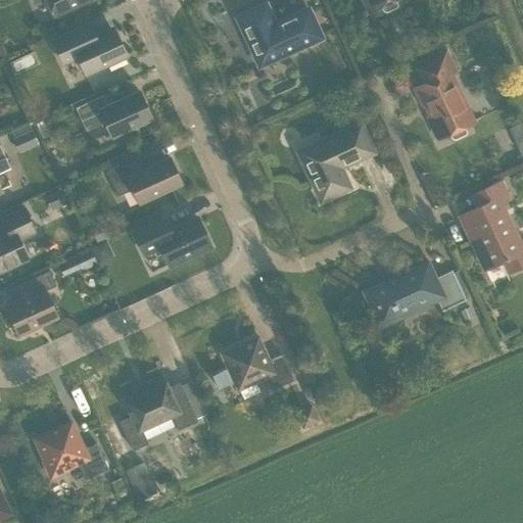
[(43,0),(46,0),(54,17),(91,0),(32,0),(34,4),(43,0)]
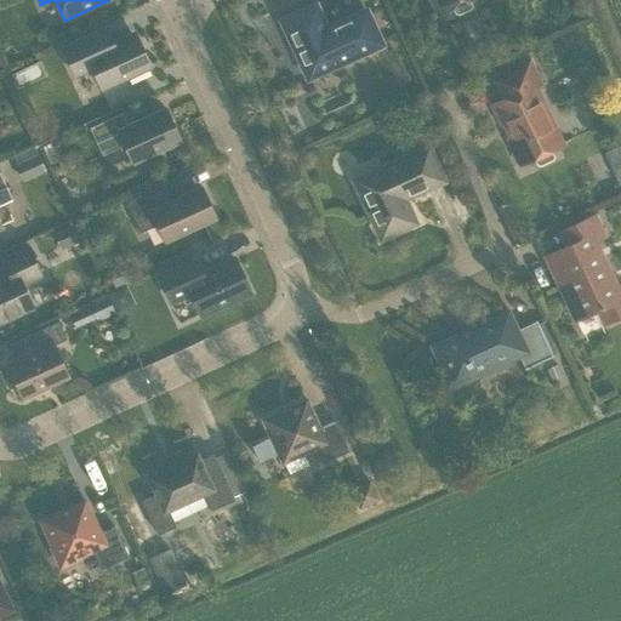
[(431,0),(438,15),(453,7),(455,13),(459,15),(471,10),(472,6),(468,0),(431,0)]
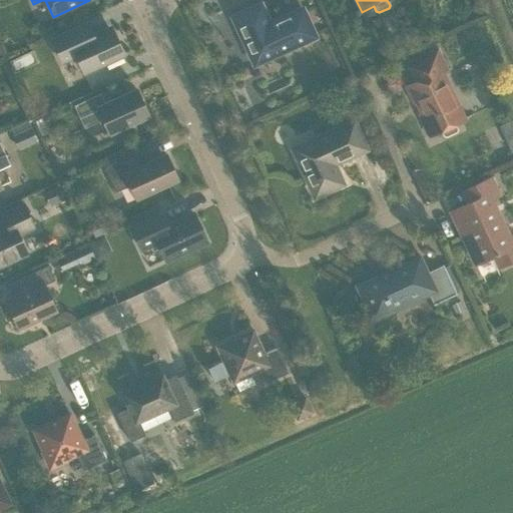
[(261,6),(233,18),(255,64),(315,37),(302,11),(270,26),(261,6)]
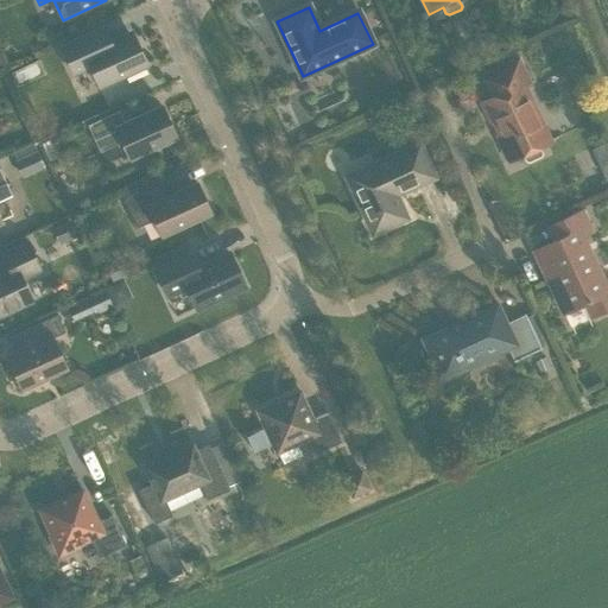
[(61,48),(75,76),(90,69),(100,89),(126,77),(128,83),(147,75),(128,33),(111,42),(103,27),(61,48)]
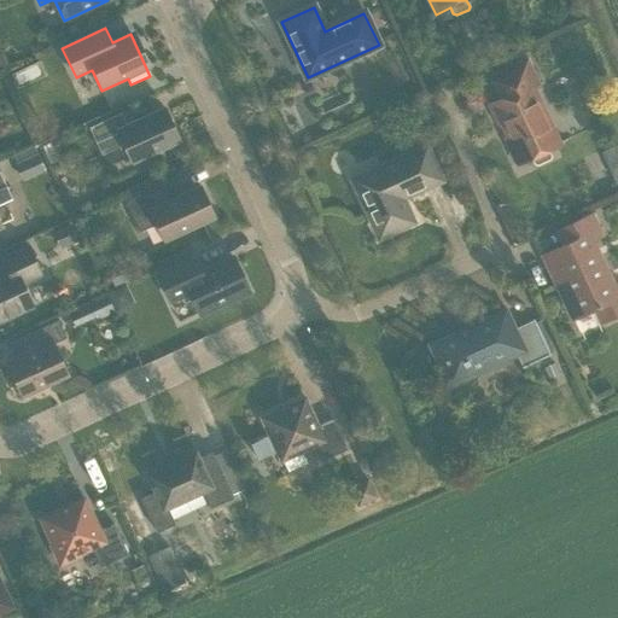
[(493,76),(503,100),(490,106),(499,126),(502,123),(509,138),(506,139),(517,164),(531,158),(535,164),(537,165),(549,159),(551,156),(548,150),(552,149),(541,126),(547,122),(548,120),(543,106),(540,105),(532,89),(540,86),(528,60),(493,76)]
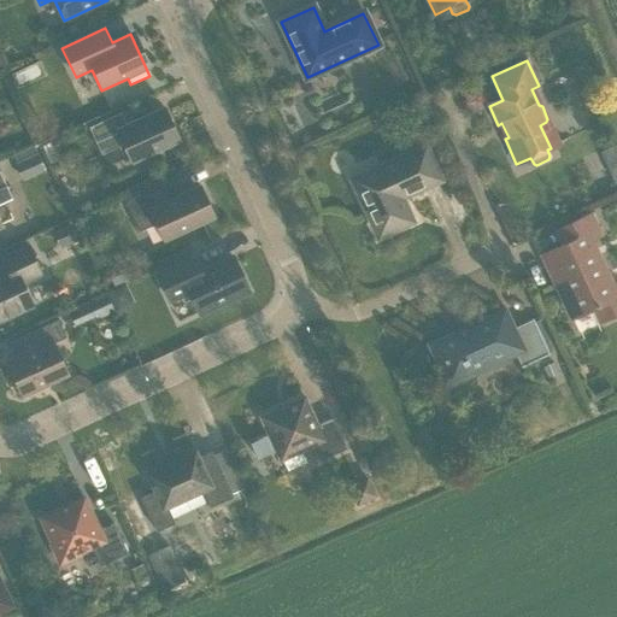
[(556,107),(562,133),(585,128),(579,103),(556,107)]
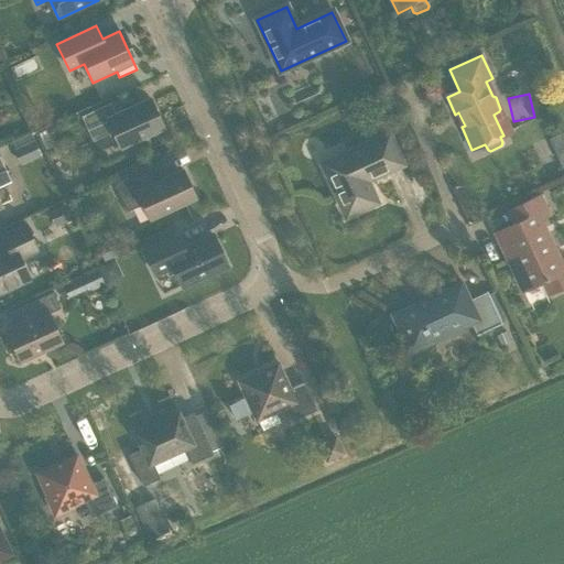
[(117,117),(110,104),(82,117),(93,142),(112,132),(119,148),(164,128),(151,100),(117,117)]
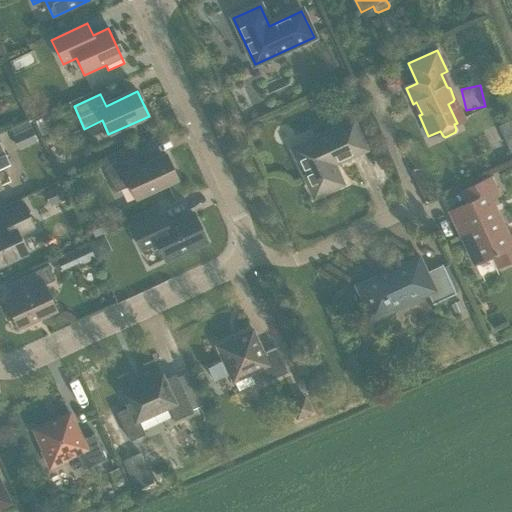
[(23,148),(40,137),(30,121),(13,132),(23,148)]
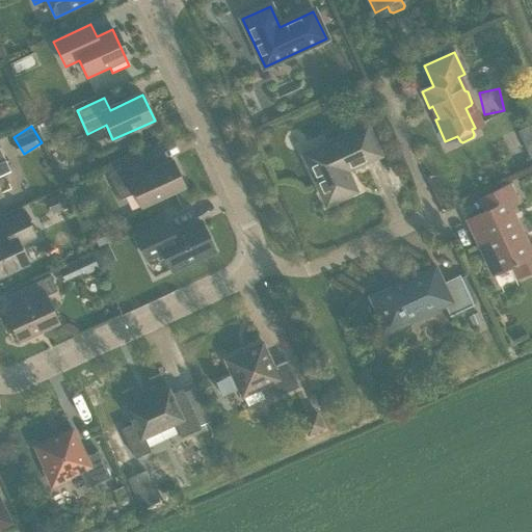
[(379,156),(367,128),(306,156),(327,204),(354,191),(345,170),(379,156)]
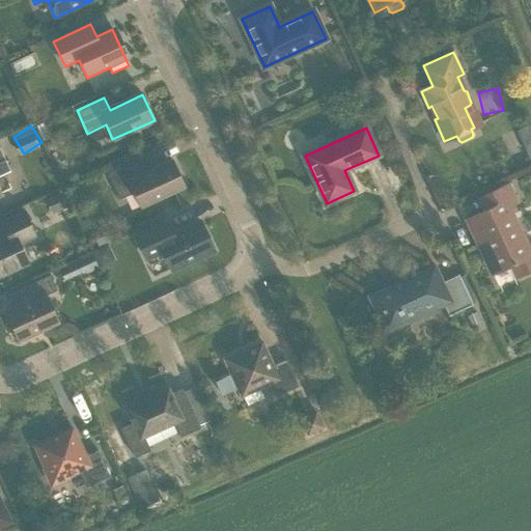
[(513,160),(529,152),(519,131),(504,137),(513,160)]
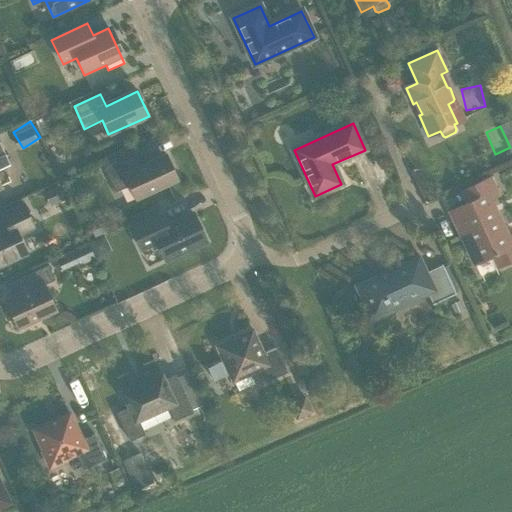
[(167,156),(141,167),(135,153),(104,167),(116,192),(129,186),(135,199),(178,180),(167,156)]
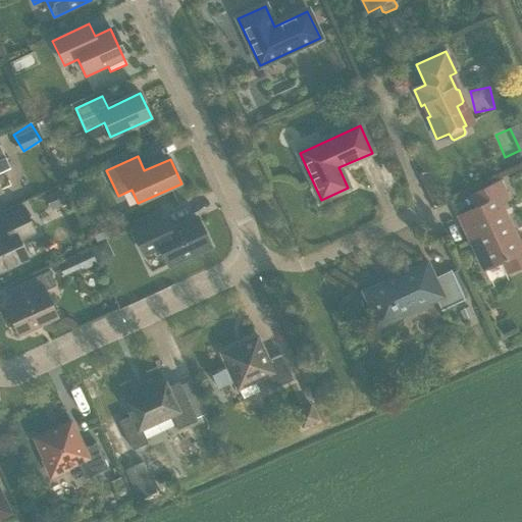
[(484,269),(503,260),(509,273),(521,266),(521,250),(521,251),(497,199),(506,195),(500,181),(476,194),(482,206),(460,216),(484,269)]
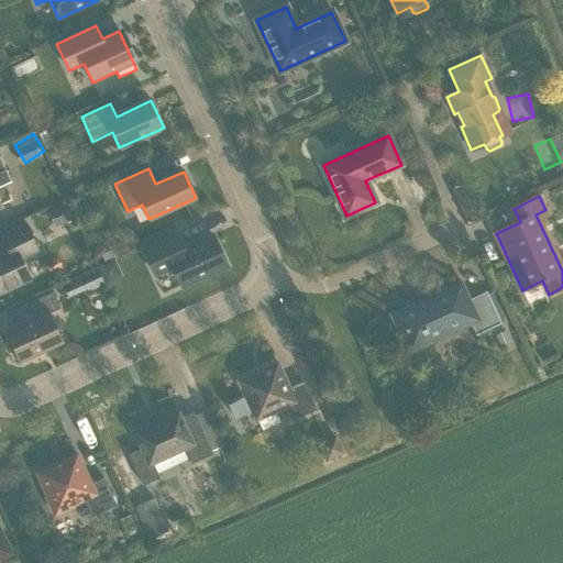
[(48,210),(55,227),(72,219),(64,203),(48,210)]
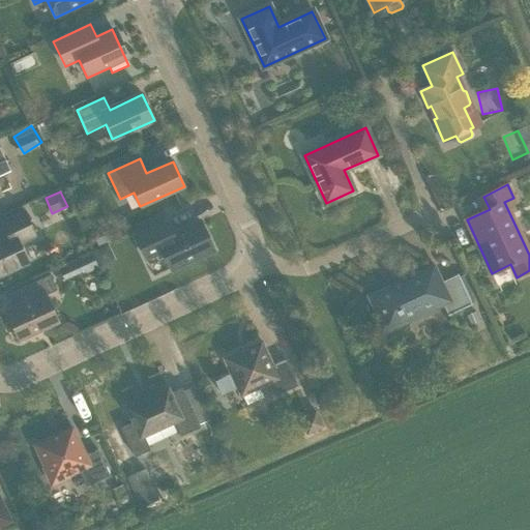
[(119,205),(92,217),(105,242),(130,230),(119,205)]
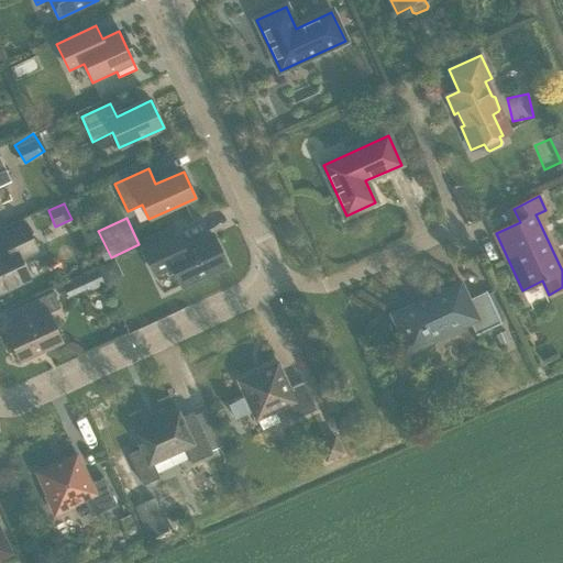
[(25,256),(39,250),(26,224),(1,236),(8,251),(0,254),(0,293),(30,279),(22,263),(25,256)]
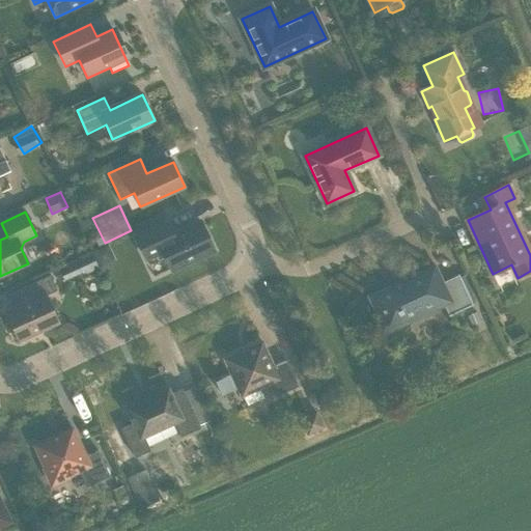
[(163,251),(171,270),(214,251),(201,222),(174,234),(168,222),(136,238),(146,259),(163,251)]
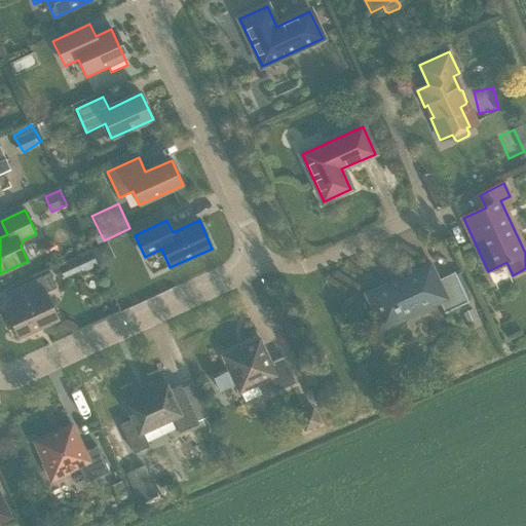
[(91,249),(98,265),(114,258),(107,242),(91,249)]
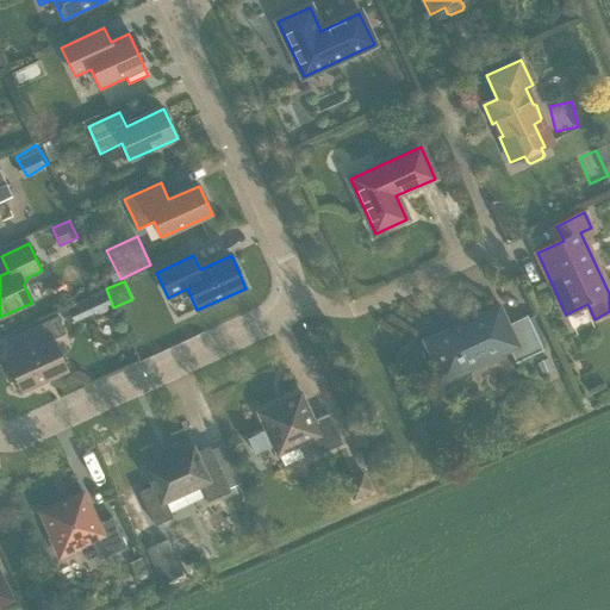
[(88,298),(95,315),(113,307),(105,291),(88,298)]
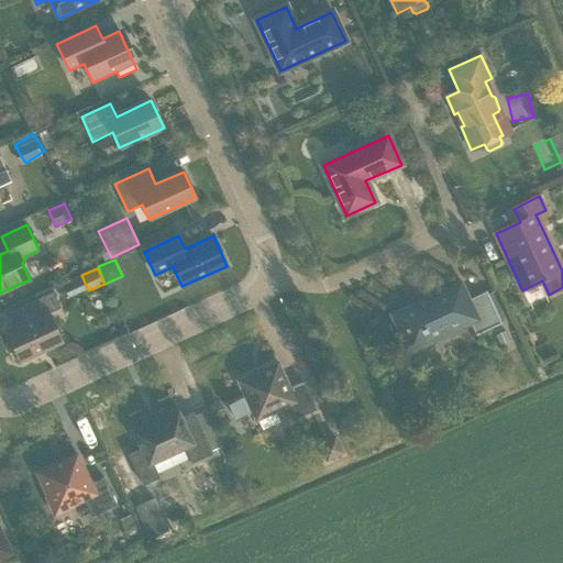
[(427,300),(429,302),(417,308),(416,305),(393,316),(409,352),(432,341),(429,334),(444,327),(448,333),(471,323),(476,334),(475,334),(476,335),(501,323),(486,291),(485,291),(485,293),(468,300),(461,284),(427,300)]
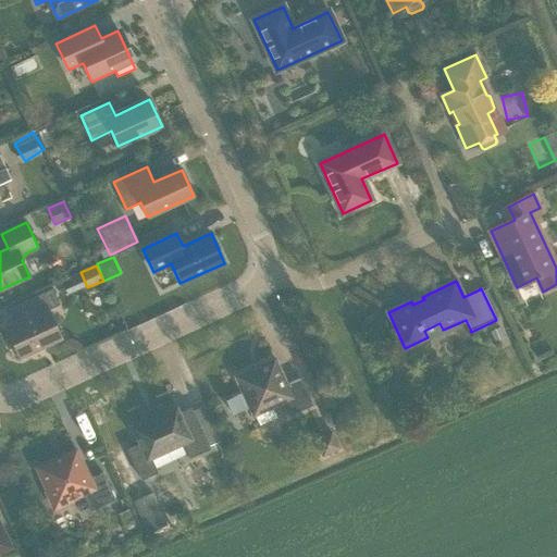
[(52,289),(10,309),(16,323),(7,329),(20,357),(62,338),(49,310),(60,305),(52,289)]
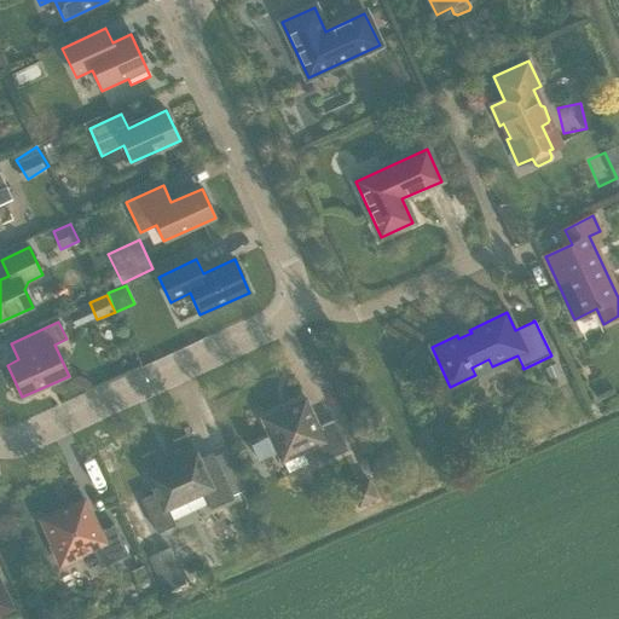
[(282,463),(313,449),(320,464),(348,451),(334,421),(318,427),(305,399),(261,418),(270,435),(250,445),(258,461),(277,451),(282,463)]
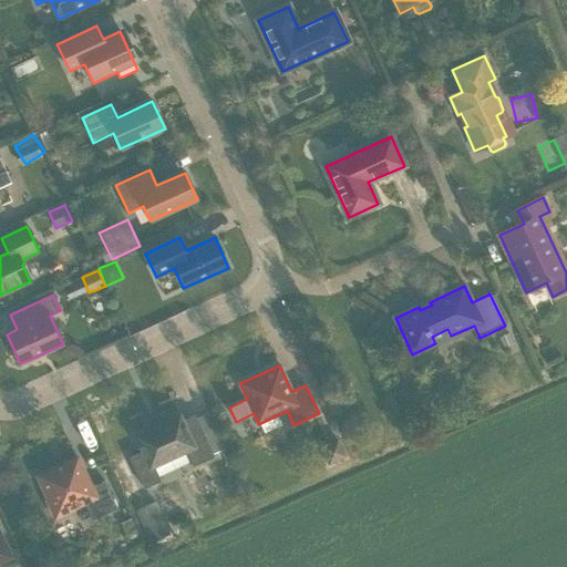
[(91,413),(76,418),(84,441),(99,436),(91,413)]
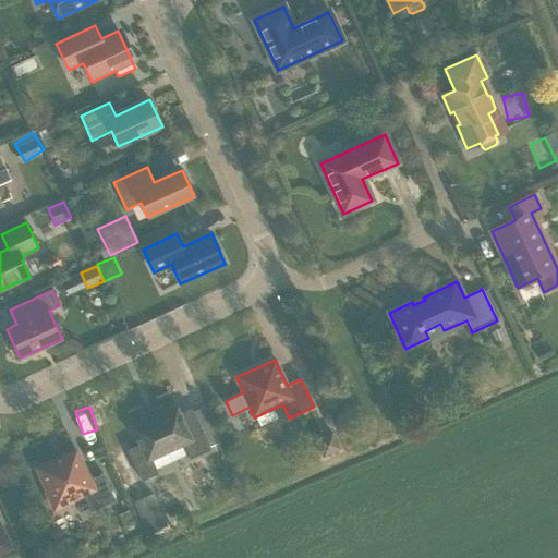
[(150,459),(182,445),(190,460),(210,450),(192,409),(179,415),(177,410),(133,429),(141,445),(128,451),(142,482),(158,474),(150,459)]
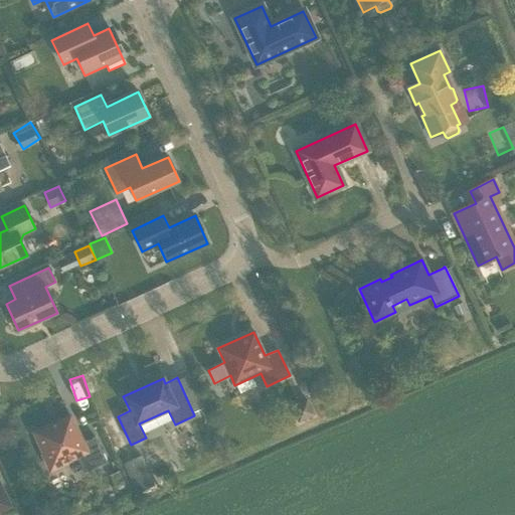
[(35,434),(44,454),(42,455),(50,472),(67,464),(66,462),(77,457),(86,473),(107,463),(96,438),(82,444),(70,416),(35,434)]
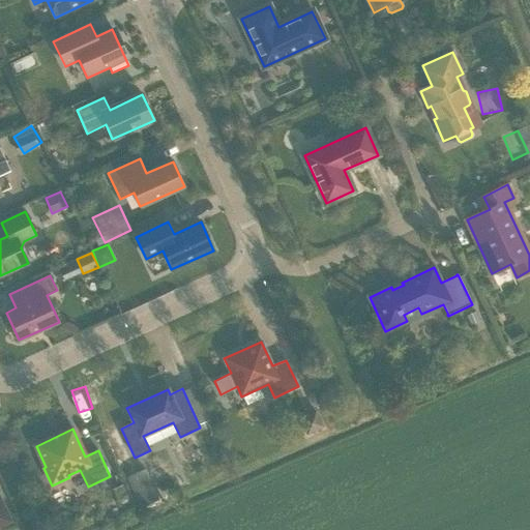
[(0,524),(8,521),(0,502),(0,524)]
